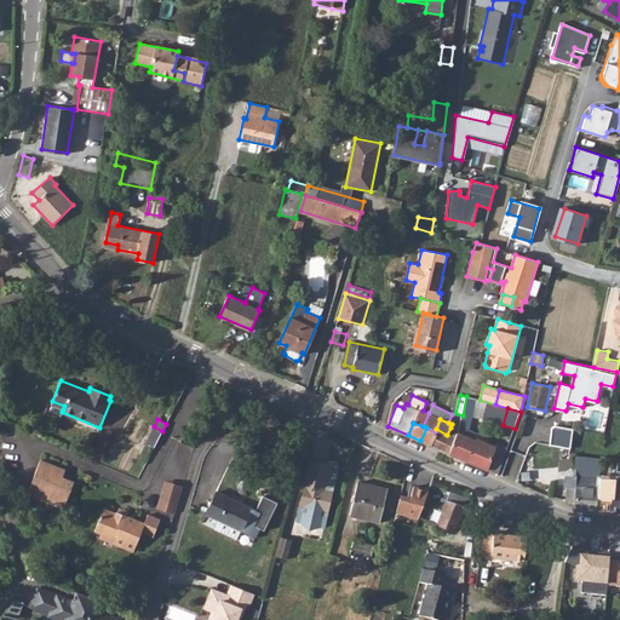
[(572,430),(554,425),(550,428),(549,446),(569,448),(572,430)]
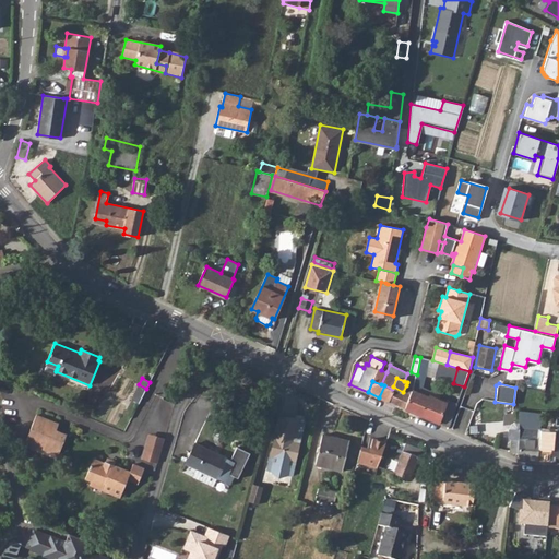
[(139,384),(131,399),(139,403),(146,389),(139,384)]
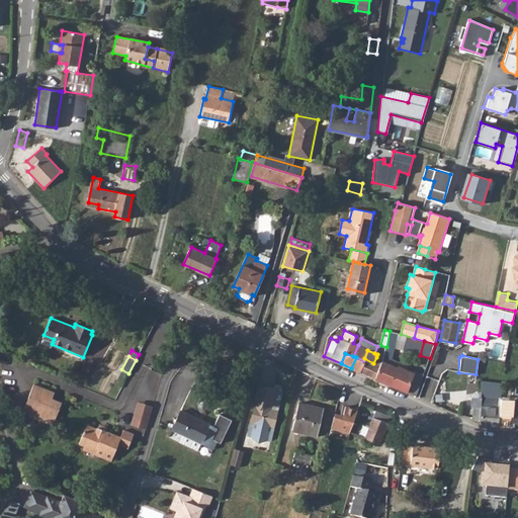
[(358,371),(363,360),(356,357),(351,368),(358,371)]
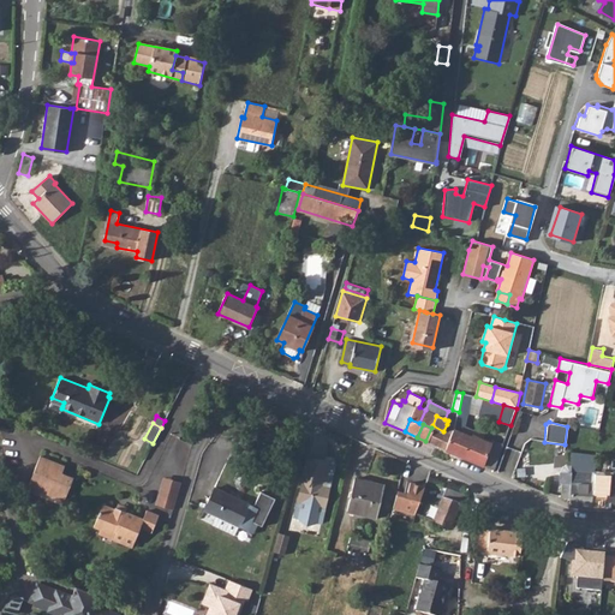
[(454,429),(455,428),(449,425),(447,424),(443,431),(433,425),(431,428),(425,441),(447,451),(454,429)]
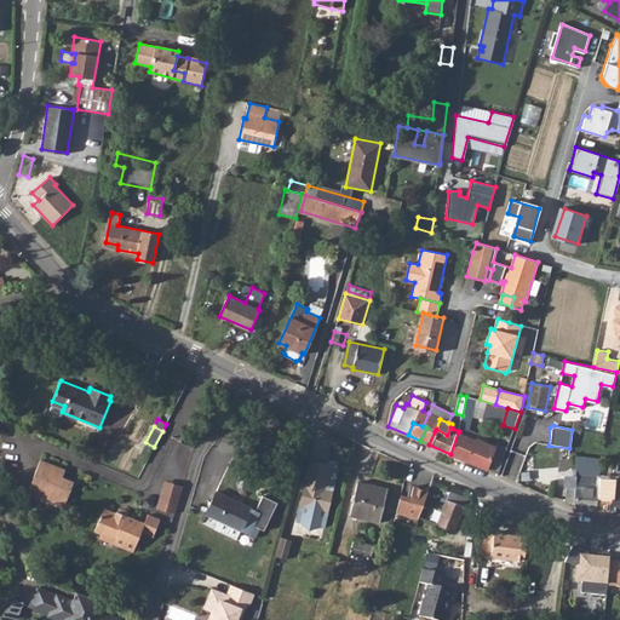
[(468,461),(476,441),(458,432),(451,454),(468,461)]
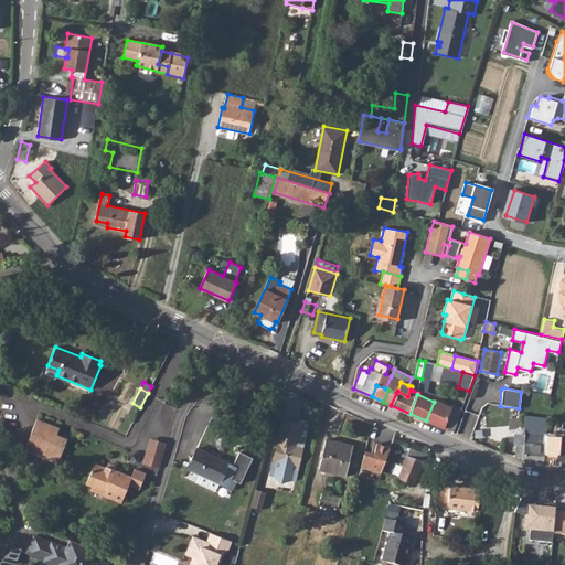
[(444,428),(451,408),(435,400),(434,402),(426,420),(444,428)]
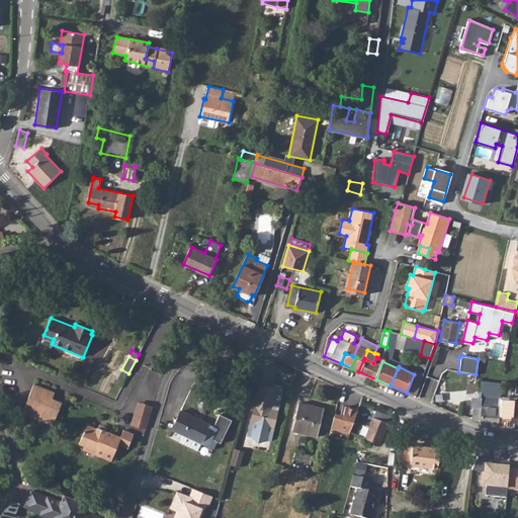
[(416,396),(424,375),(415,371),(414,374),(407,393),(416,396)]
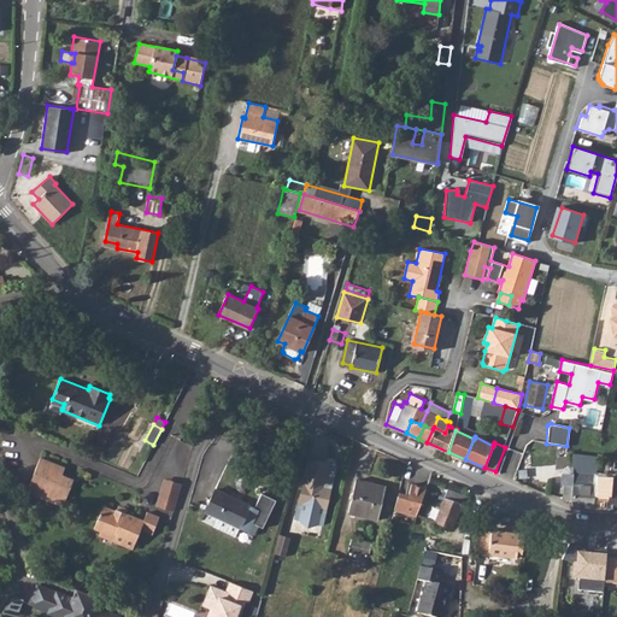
[(564,485),(564,499),(573,499),(571,506),(594,507),(597,475),(599,456),(574,453),(573,466),(568,465),(564,469),(562,474),(562,485),(564,485)]
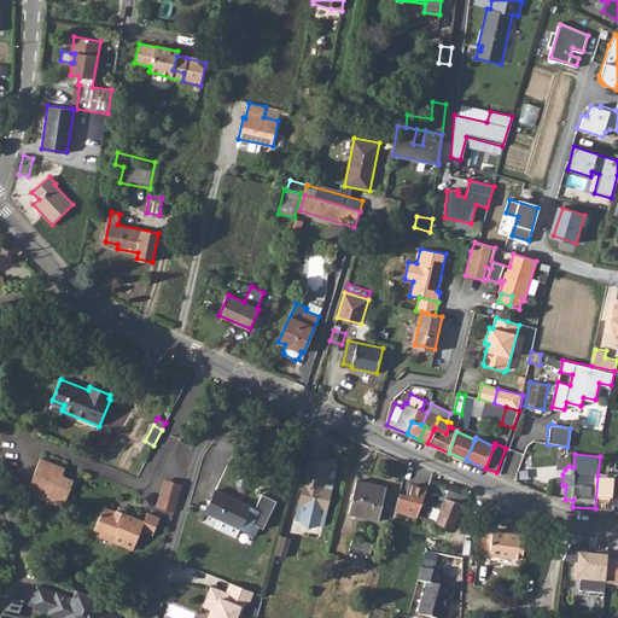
[(65,467),(41,459),(28,489),(65,505),(74,479),(63,474),(65,467)]
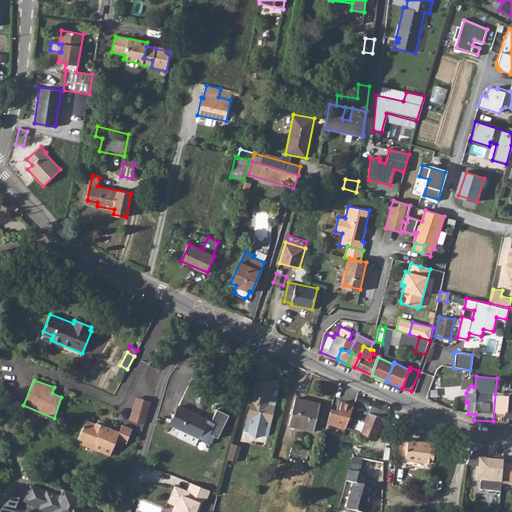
[(268,433),(274,405),(268,404),(269,401),(275,402),(278,385),(257,380),(246,428),(268,433)]
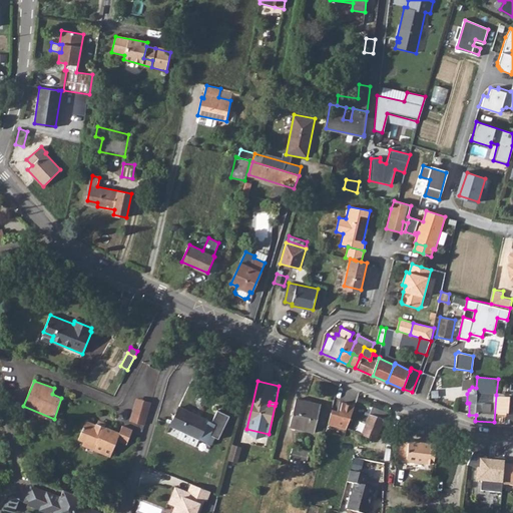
[(509,405),(510,396),(496,395),(494,422),(506,423),(509,405)]
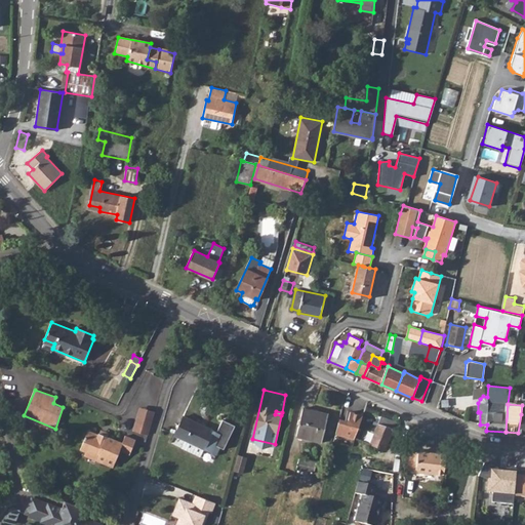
[(133,430),(136,431),(138,422),(150,426),(154,411),(139,407),(133,430)]
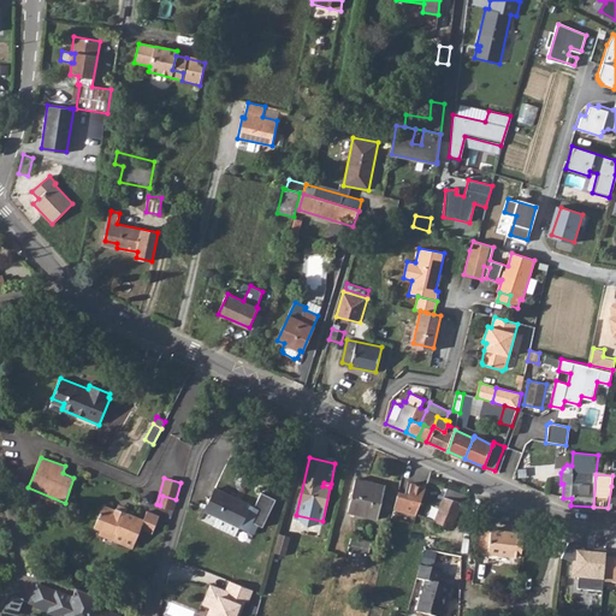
[(385,485),(355,479),(348,513),(378,519),(385,485)]
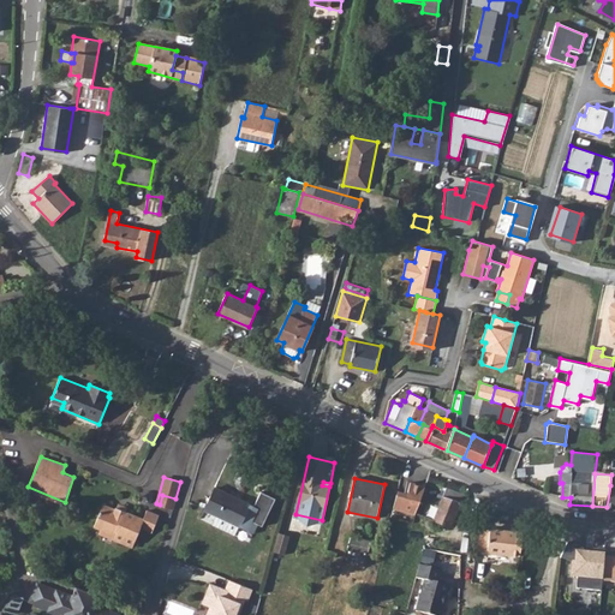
[(425,487),(410,483),(407,496),(396,494),(394,508),(416,514),(425,487)]
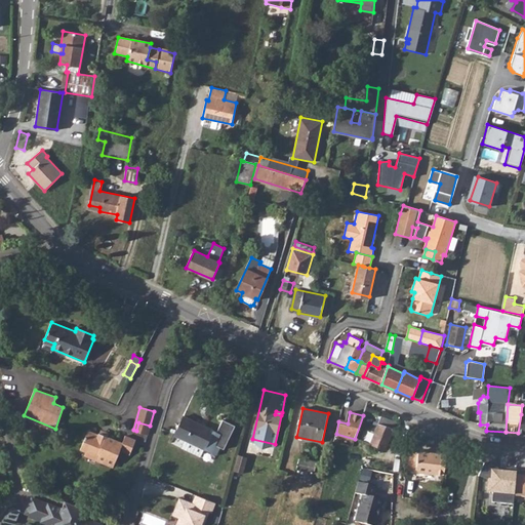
[(174,435),(204,449),(213,430),(184,415),(174,435)]
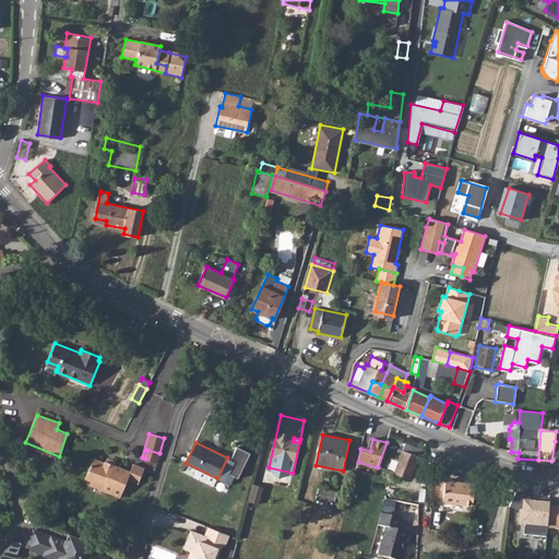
[(404,450),(418,455),(421,449),(406,443),(404,450)]
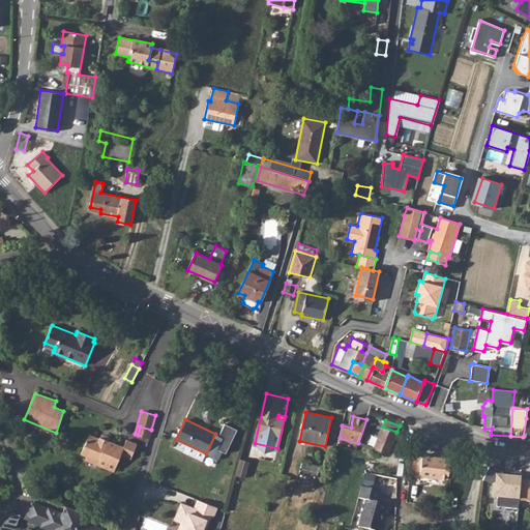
[(215,434),(206,453),(217,460),(222,451),(224,453),(236,430),(223,424),(218,435),(215,434)]
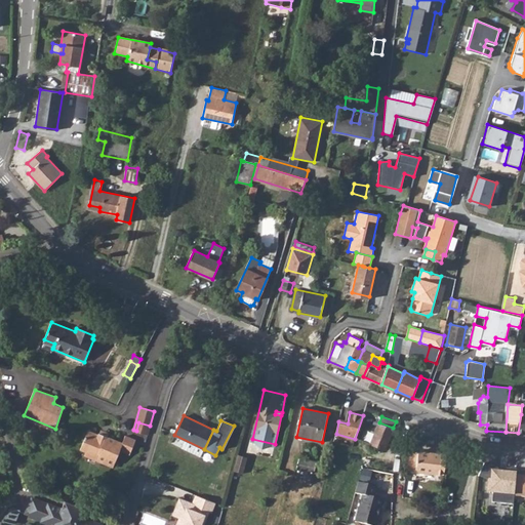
[(136,431),(148,434),(150,426),(138,422),(136,431)]
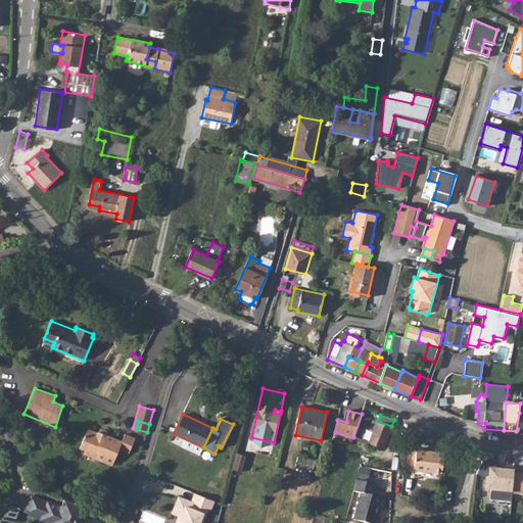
[(391,426),(378,421),(369,443),(383,448),(391,426)]
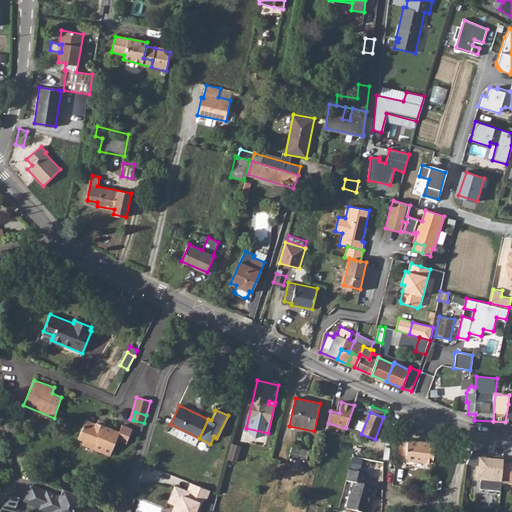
[(96,424),(85,419),(77,438),(83,441),(81,445),(109,456),(117,439),(126,443),(132,429),(122,425),(119,432),(105,426),(96,423),(96,424)]
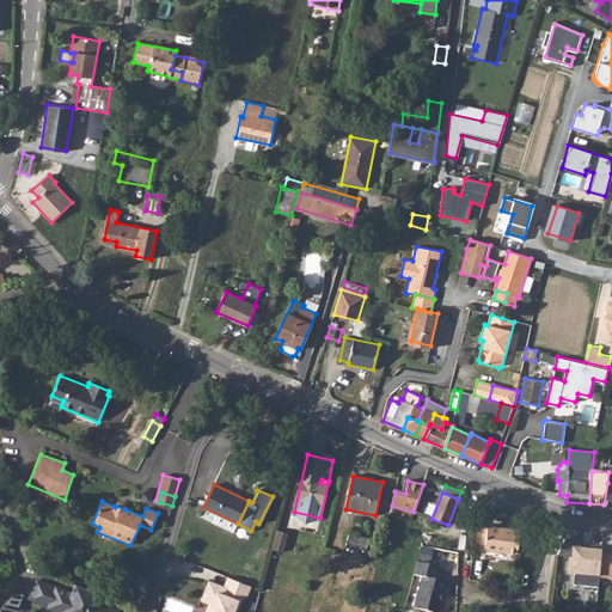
[(199,515),(234,532),(238,524),(203,507),(199,515)]
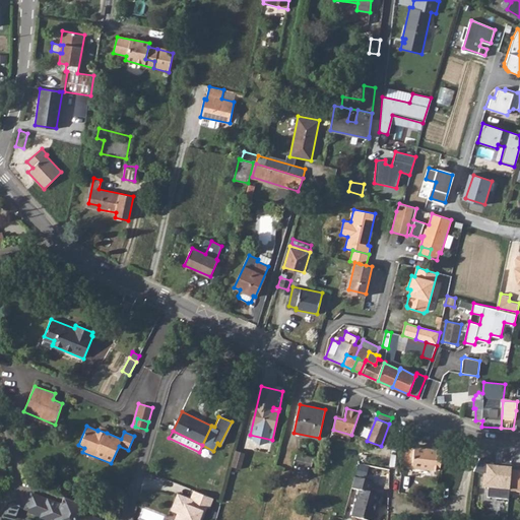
[(411,467),(413,446),(405,445),(402,466),(411,467)]
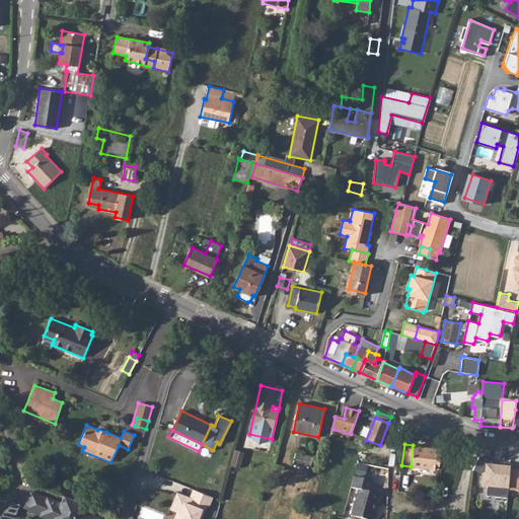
[(441,447),(433,446),(432,448),(413,445),(411,466),(430,469),(430,468),(439,469),(441,447)]
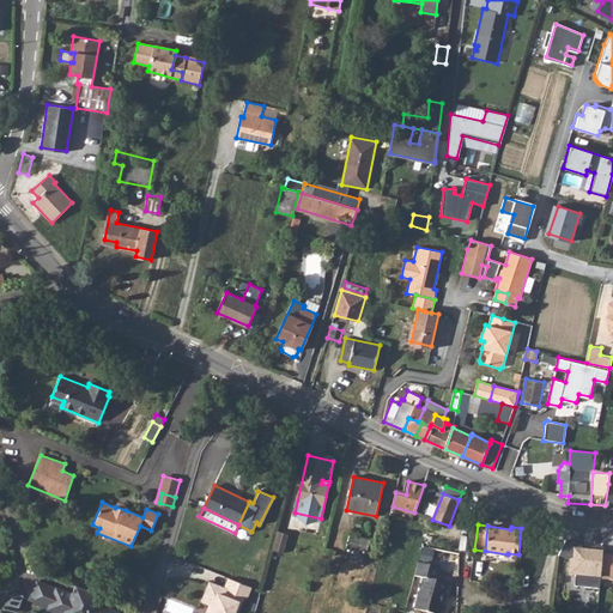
[(278,530),(272,548),(284,552),(289,533),(278,530)]
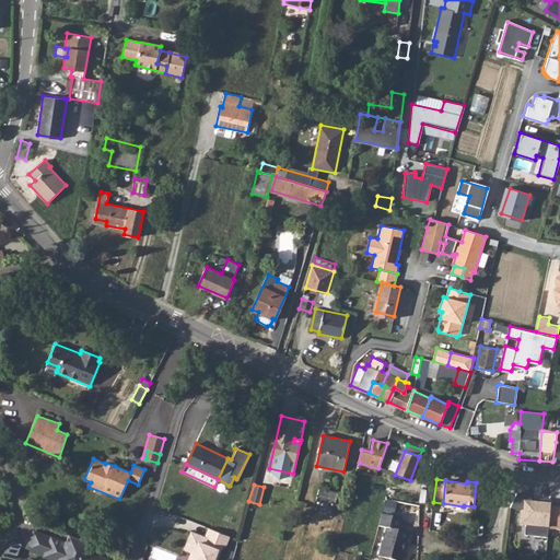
[(398,488),(392,486),(387,499),(394,501),(398,488)]
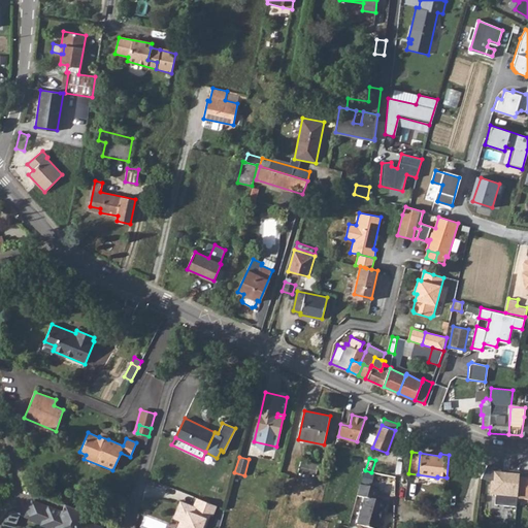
[(319,463),(300,460),(297,472),(306,473),(316,475),(319,463)]
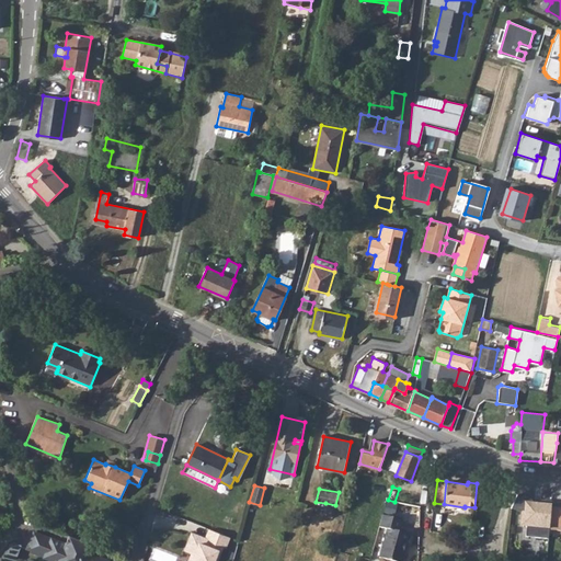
[(550,504),(524,502),(524,512),(519,513),(519,527),(549,529),(550,507),(550,504)]
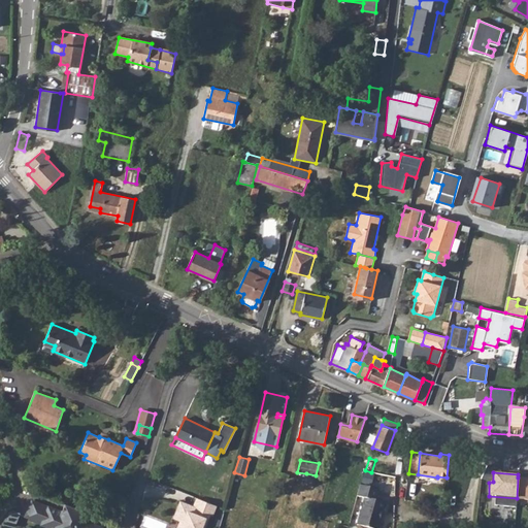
[(303,485),(311,487),(316,475),(306,473),(303,485)]
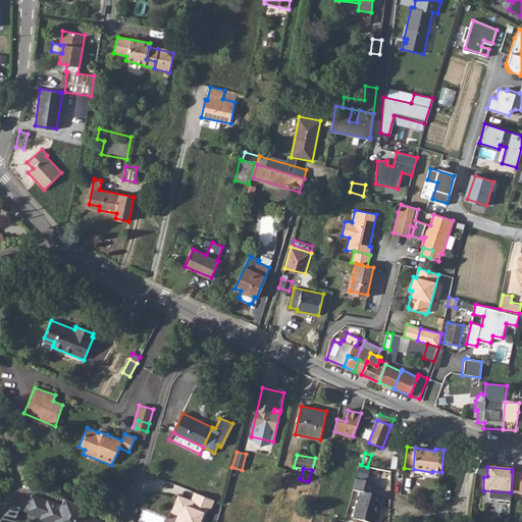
[(521,493),(521,472),(512,472),(511,492),(521,493)]
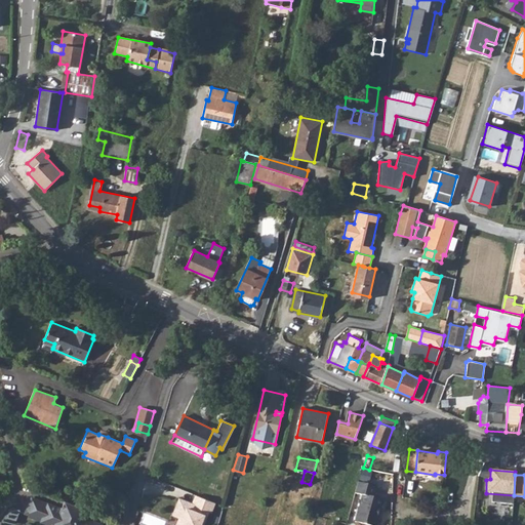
[(362,495),(355,522),(364,524),(376,524),(379,519),(377,517),(379,511),(381,511),(385,502),(375,499),(378,489),(359,482),(355,493),(362,495)]
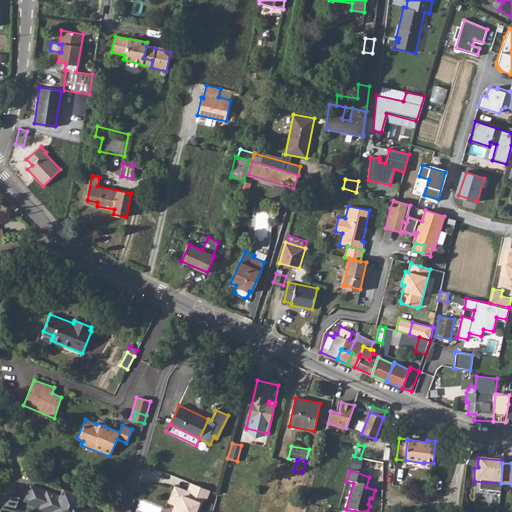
[(210,489),(191,482),(188,491),(187,492),(184,491),(185,490),(175,486),(169,502),(176,504),(178,505),(176,511),(173,510),(172,511),(198,511),(202,502),(200,501),(201,497),(204,498),(206,498),(210,489)]
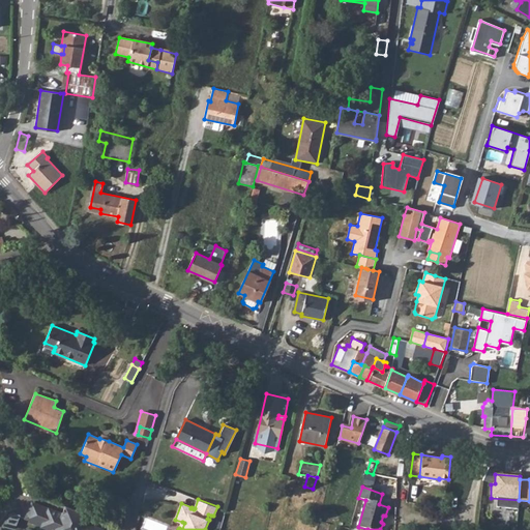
[(36,504),(29,521),(46,527),(53,529),(102,529),(88,524),(91,516),(69,507),(66,516),(36,504)]
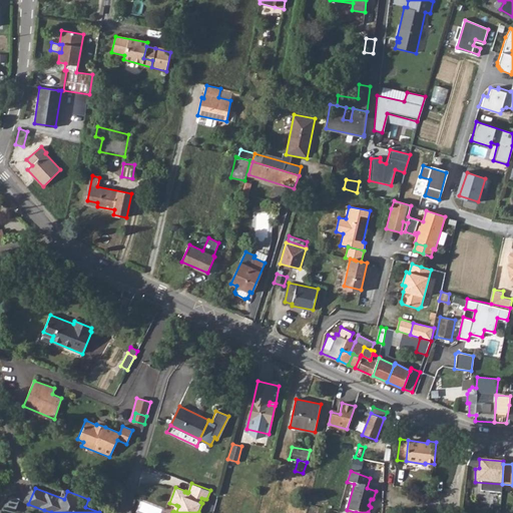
[(4,512),(17,512),(22,501),(13,497),(4,512)]
